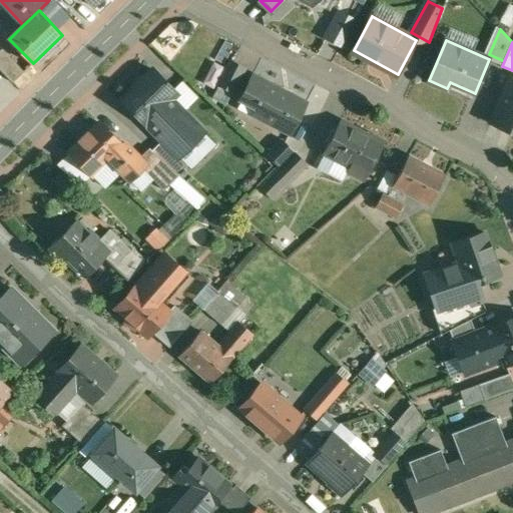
[(24,71),(2,48),(0,50),(0,68),(13,82),(24,71)]
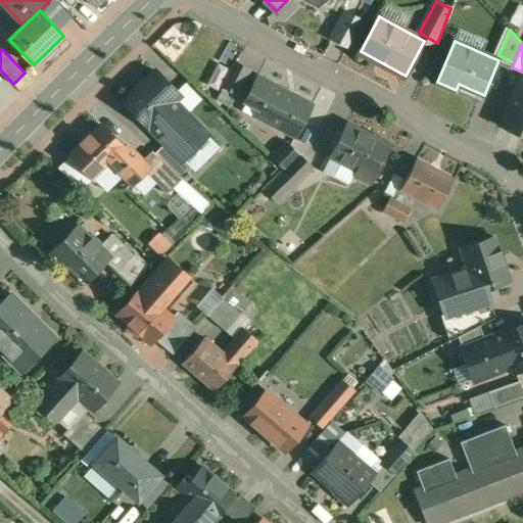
[(236,62),(224,86),(237,93),(249,69),(236,62)]
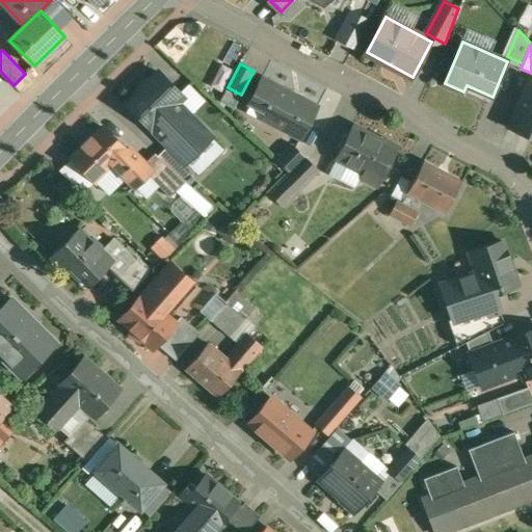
[(159,72),(149,82),(148,81),(139,89),(140,90),(127,103),(152,128),(179,103),(184,97),(159,72)]
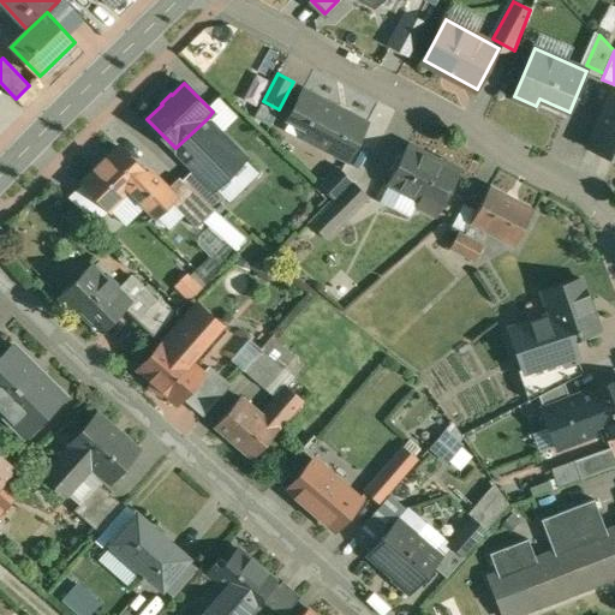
[(368,123),(303,89),(288,119),(308,129),(304,137),(348,161),(368,123)]
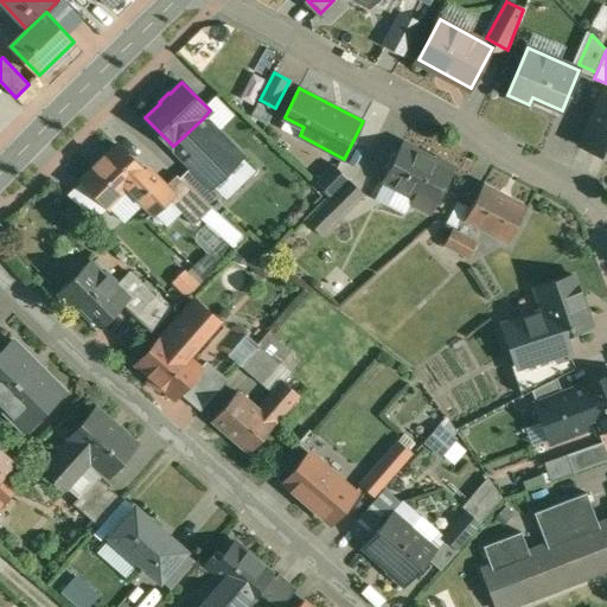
[(606,91),(582,145),(606,155),(606,91)]
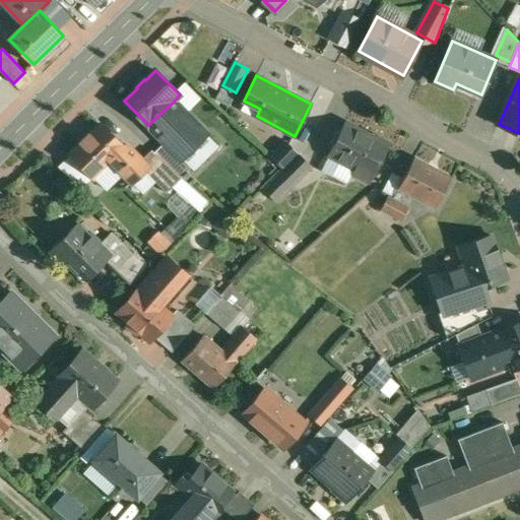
[(175,101),(148,125),(165,142),(181,159),(182,158),(207,134),(175,101)]
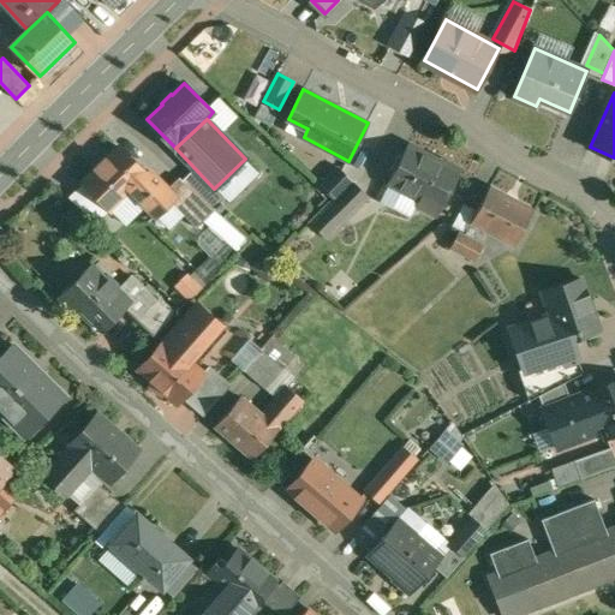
[(440,161),(408,145),(389,184),(419,199),(417,206),(436,216),(461,169),(441,159),(440,161)]
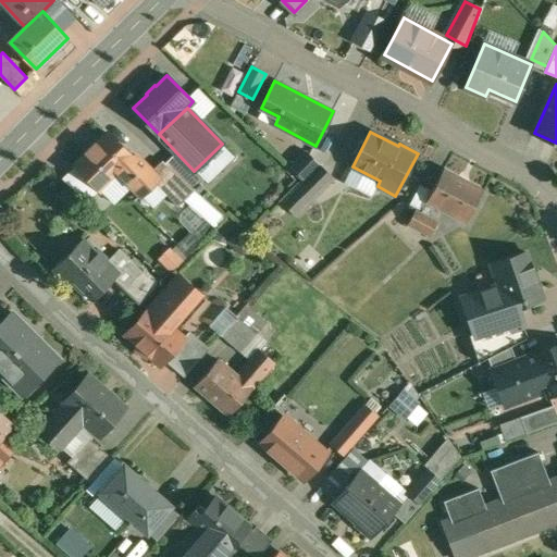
[(108,133),(75,164),(101,190),(119,173),(143,196),(156,183),(159,180),(151,171),(135,155),(132,158),(108,133)]
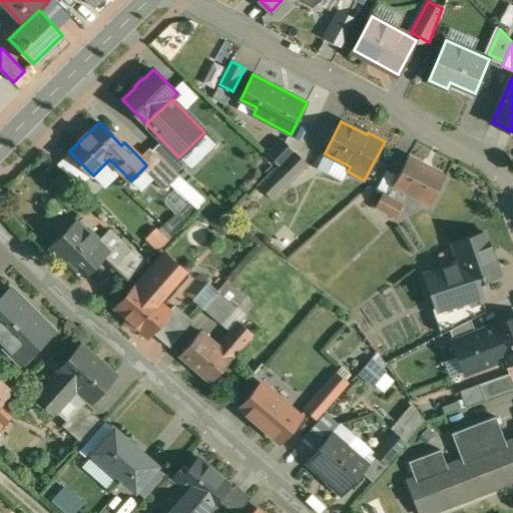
[(283,138),(268,153),(281,165),(296,151),(283,138)]
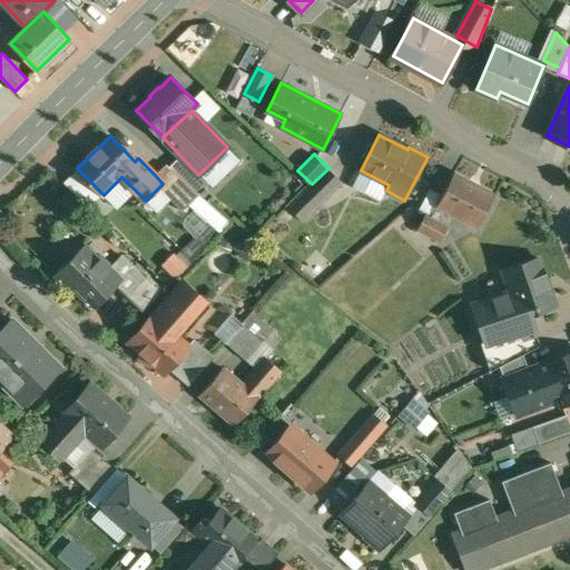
[(180,156),(169,167),(166,165),(198,194),(209,184),(199,174),(198,175),(180,156)]
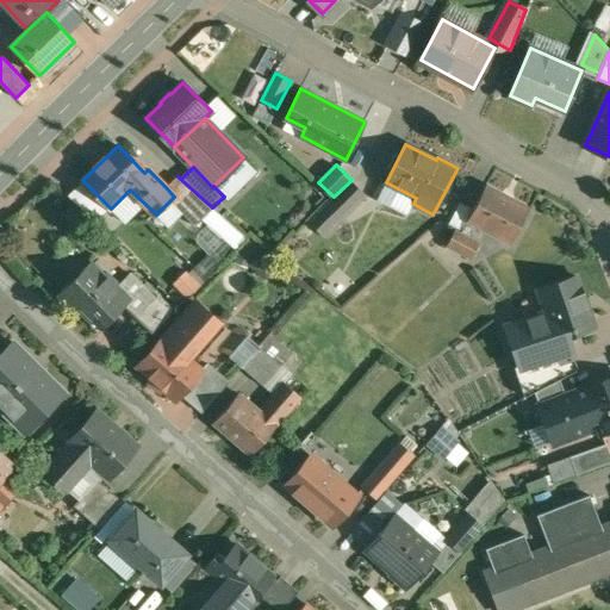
[(212,207),(178,176),(166,187),(174,197),(170,200),(195,226),(206,215),(212,209),(212,207)]
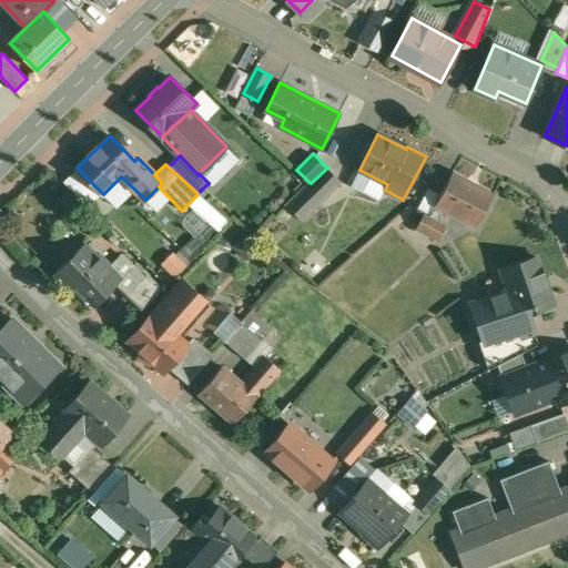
[(311,183),(287,206),(302,221),(341,182),(327,168),(311,183)]
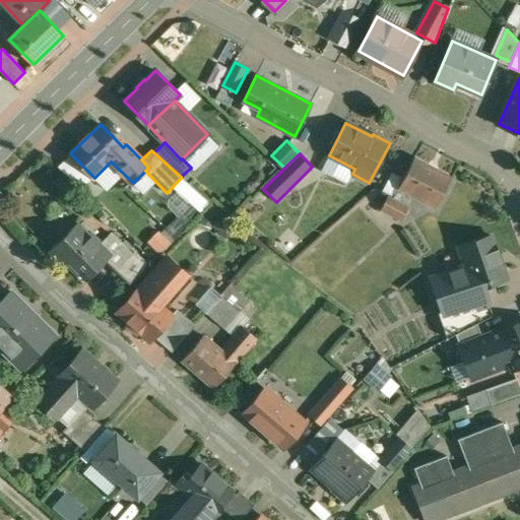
[(452,178),(414,158),(399,188),(436,207),(452,178)]
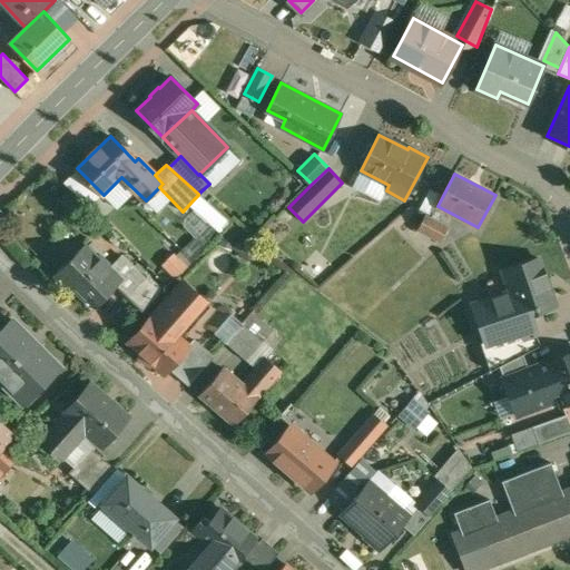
[(208,203),(198,195),(193,200),(203,209),(208,203)]
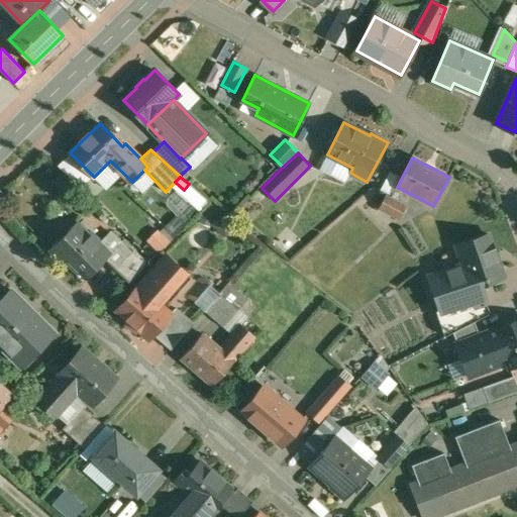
[(406,206),(387,195),(380,208),(399,218),(406,206)]
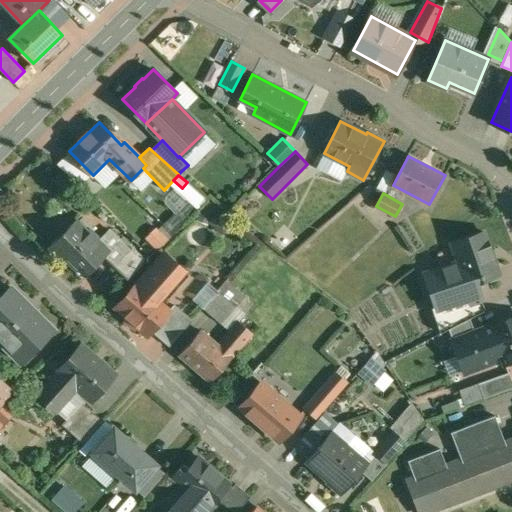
[(88,233),(76,220),(49,247),(63,260),(67,257),(85,274),(84,275),(85,276),(104,257),(110,251),(99,240),(90,231),(88,233)]
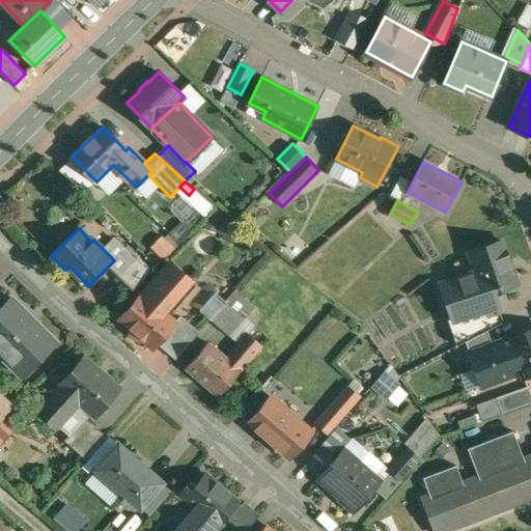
[(135,259),(113,238),(103,249),(114,260),(108,267),(118,276),(135,259)]
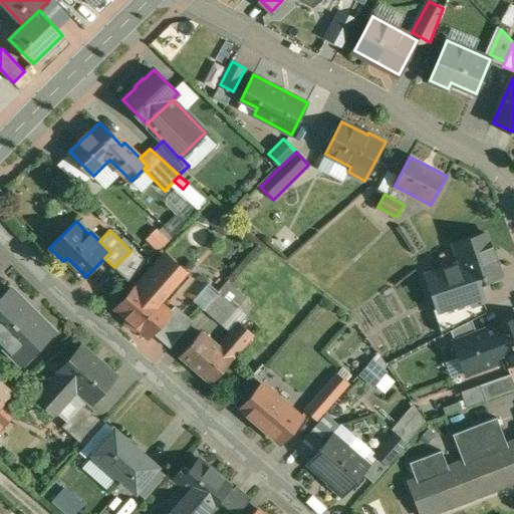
[(487,233),(455,244),(461,265),(428,276),(439,307),(439,309),(471,299),(473,304),(483,300),(484,300),(479,283),(501,275),(487,233)]
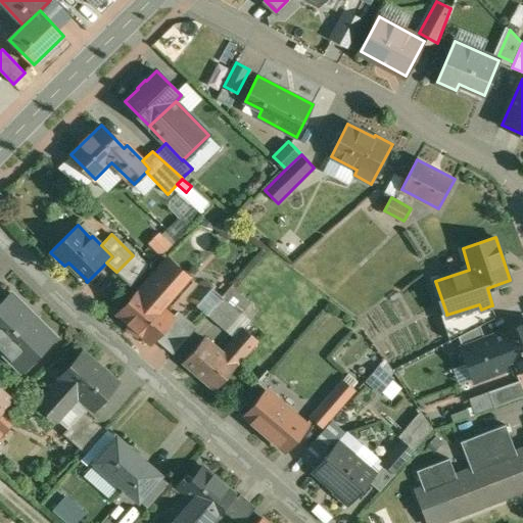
[(147,270),(133,255),(116,272),(131,286),(147,270)]
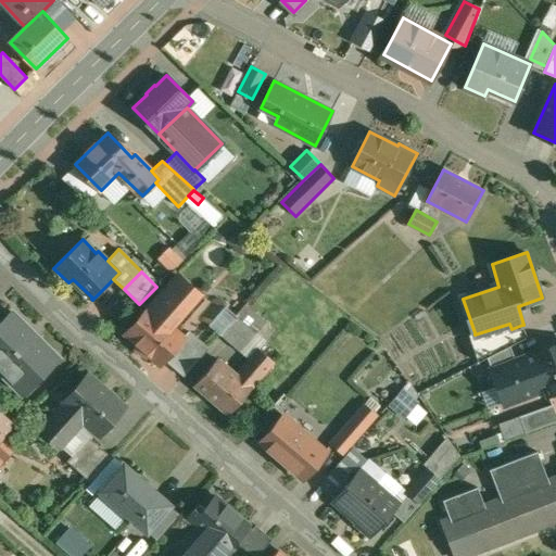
[(179,275),(127,335),(139,345),(137,349),(147,357),(149,354),(161,364),(184,337),(172,327),(201,293),(179,275)]
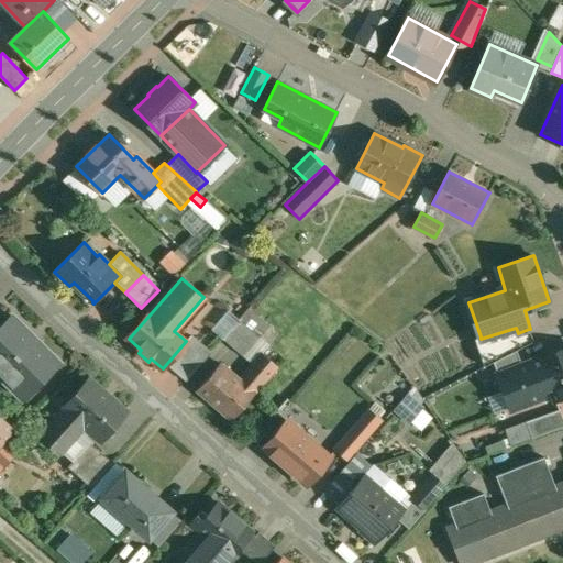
[(230,311),(214,330),(224,339),(240,321),(230,311)]
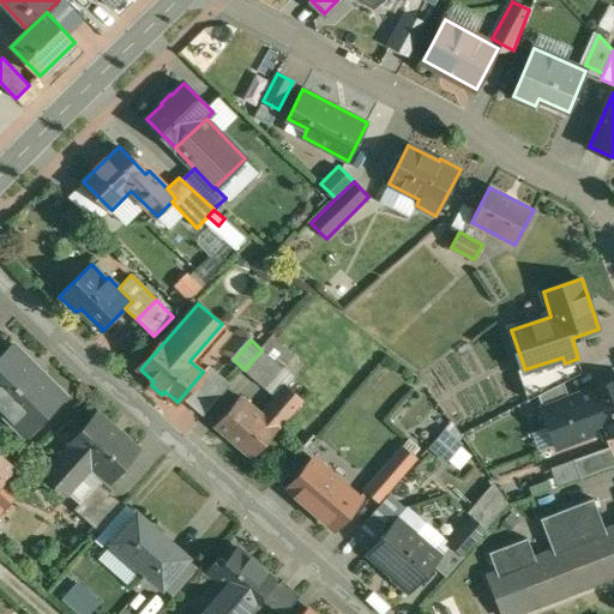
[(12,343),(0,355),(0,403),(14,417),(16,416),(29,429),(25,433),(26,434),(65,396),(12,343)]
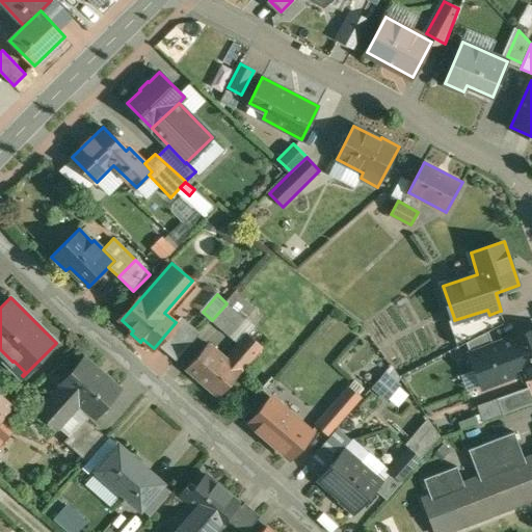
[(245,319),(227,303),(212,320),(231,337),(245,319)]
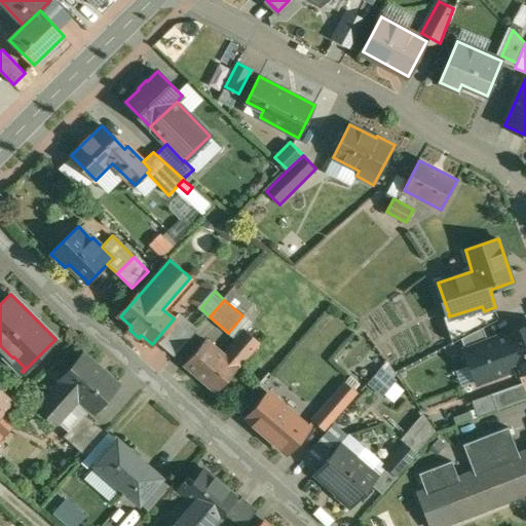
[(482,306),(449,316),(449,314),(444,316),(453,342),(499,318),(494,307),(484,311),(482,306)]
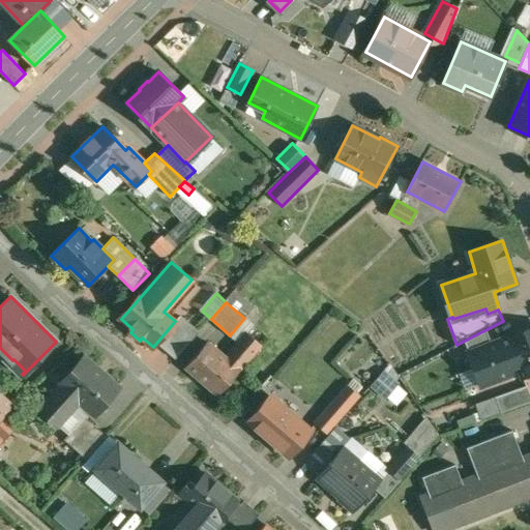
[(200,331),(184,318),(160,346),(176,359),(200,331)]
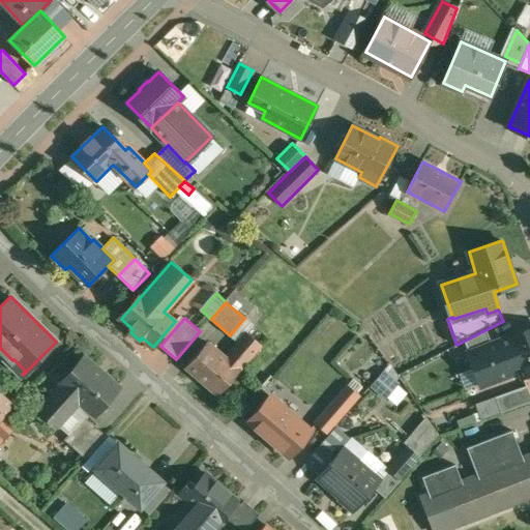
[(529,329),(508,337),(508,339),(495,343),(495,344),(501,358),(504,357),(508,367),(519,363),(523,377),(529,374),(529,329)]
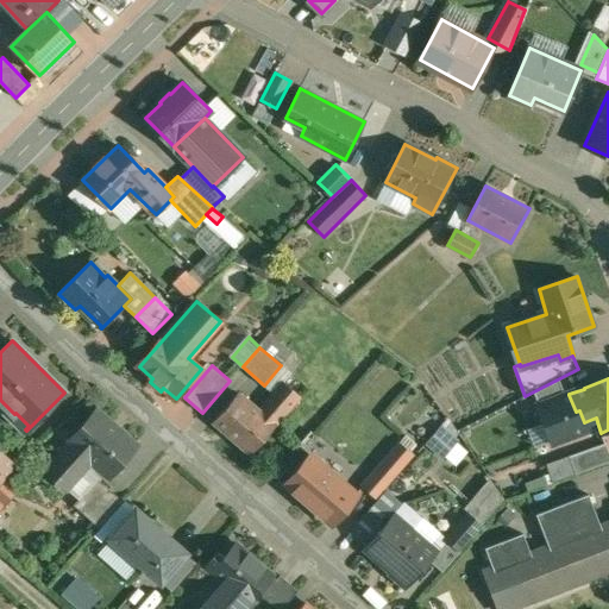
[(261,410),(239,393),(214,421),(252,454),(276,426),(276,425),(301,396),(284,382),(261,410)]
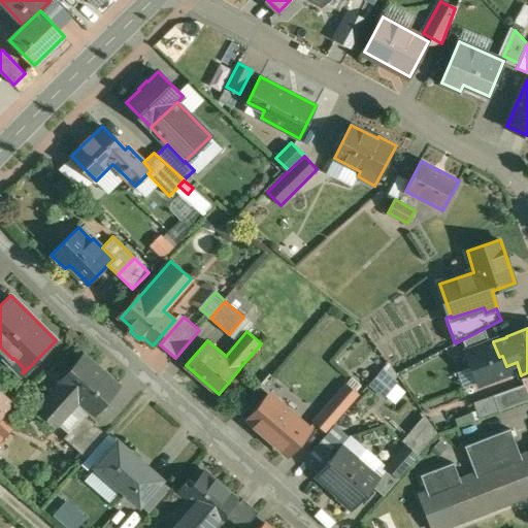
[(493,342),(470,351),(475,366),(499,357),(493,342)]
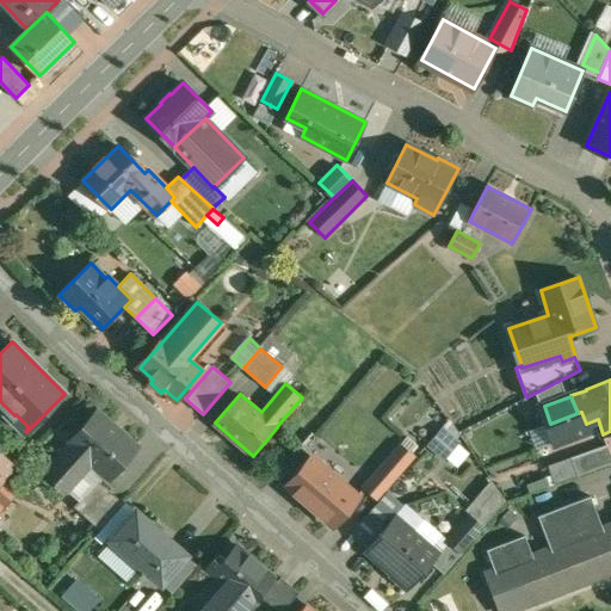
[(136,446),(98,413),(71,444),(72,444),(47,471),(66,489),(91,462),(109,477),(136,446)]
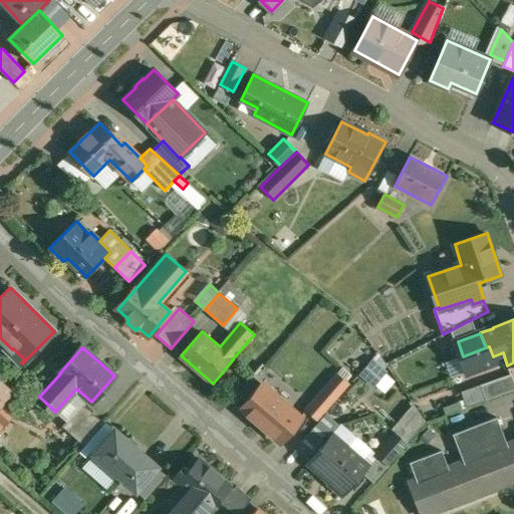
[(359,375),(373,389),(392,369),(377,356),(359,375)]
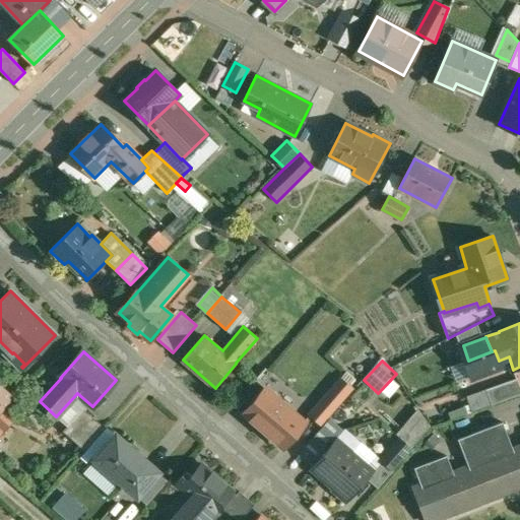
[(342,378),(311,414),(311,415),(322,425),(353,388),(342,378)]
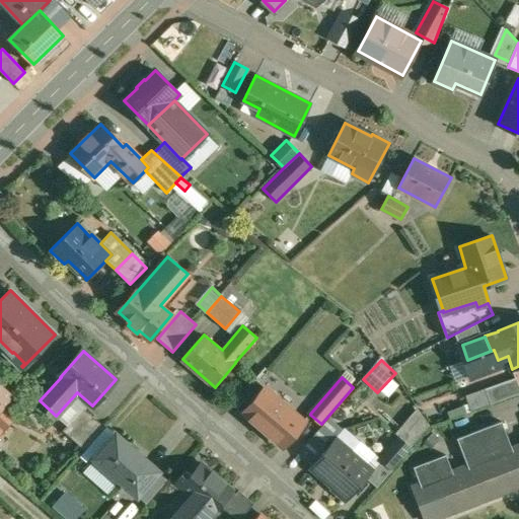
[(518,383),(517,378),(486,389),(491,403),(518,393),(518,383)]
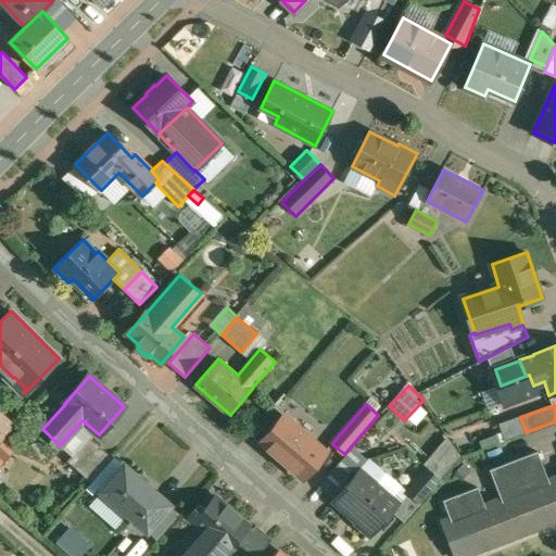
[(0,439),(15,424),(0,409),(0,439)]
